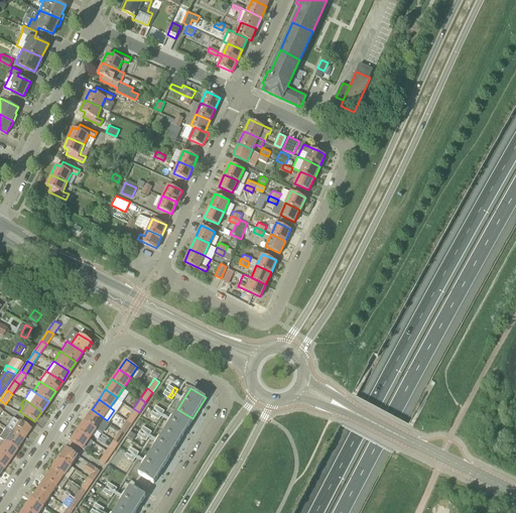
[(158,413),(156,417),(159,418),(164,409),(161,407),(159,411),(158,413)]
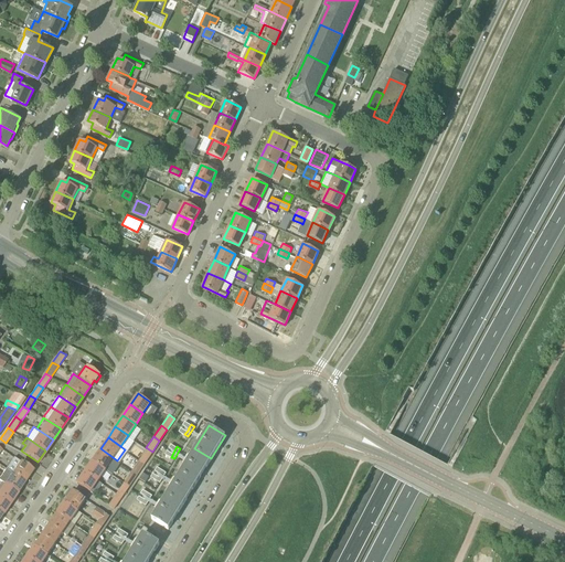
[(152,452),(146,447),(138,458),(145,463),(152,452)]
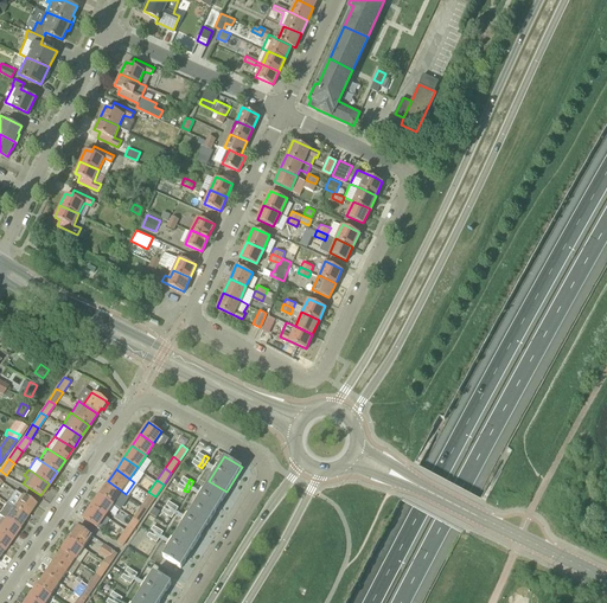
[(114,502),(121,491),(108,481),(100,493),(114,502)]
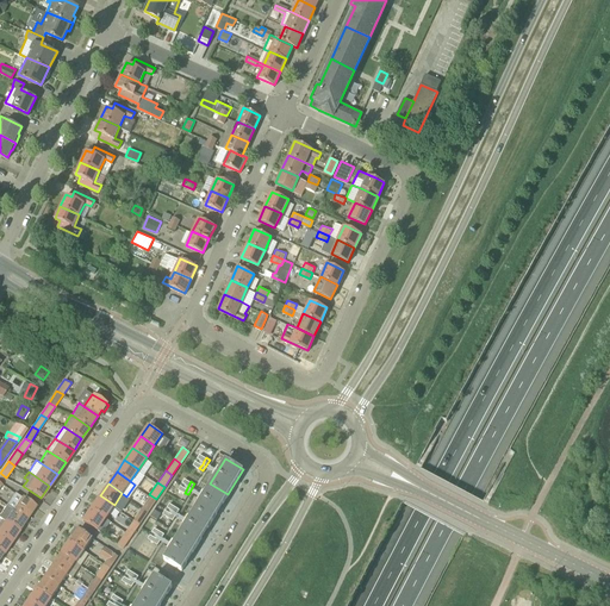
[(212,519),(219,506),(228,494),(210,483),(194,508),(212,519)]
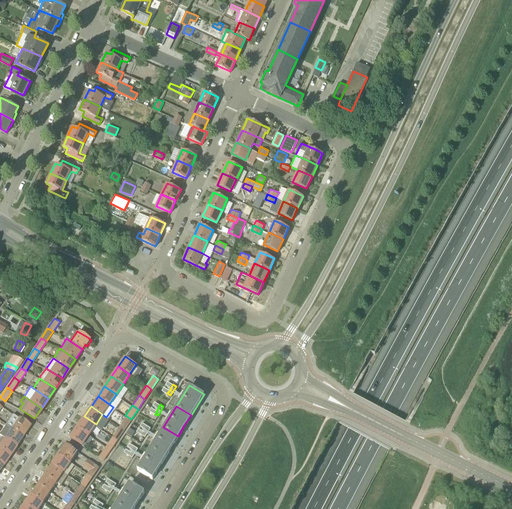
[(23,435),(30,425),(12,413),(5,423),(23,435)]
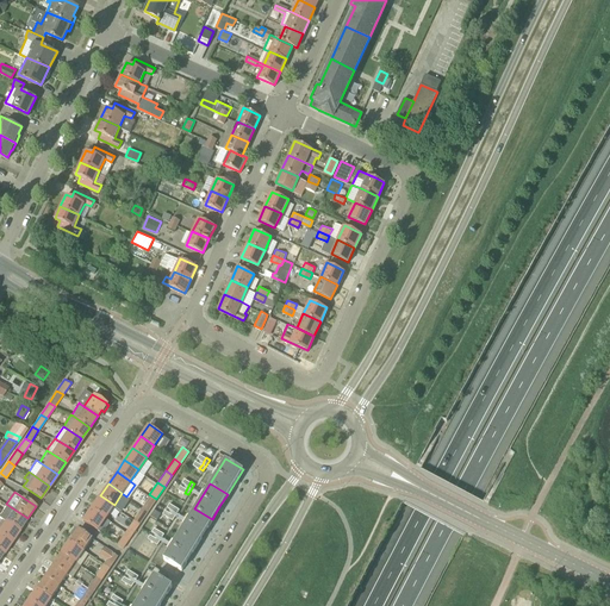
[(149,494),(142,506),(148,511),(156,499),(149,494)]
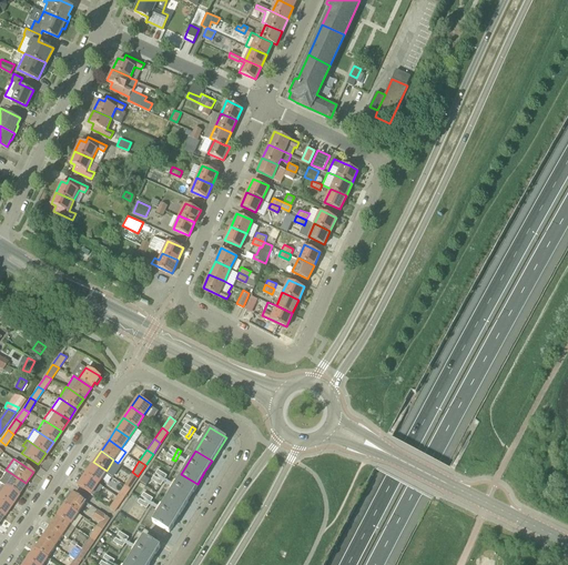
[(99,482),(107,471),(93,462),(85,473),(99,482)]
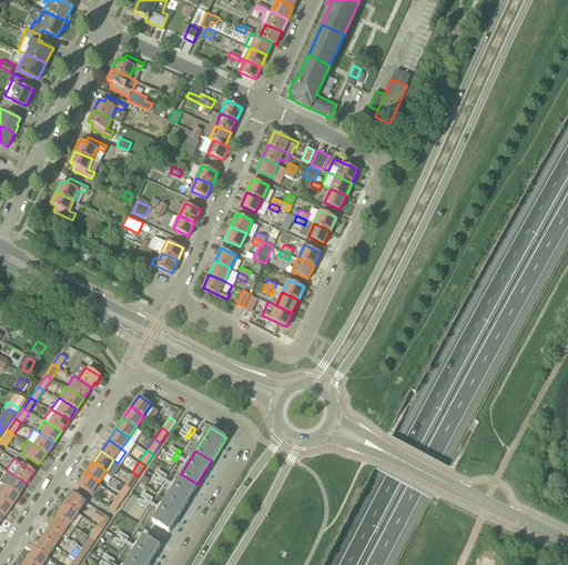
[(18,494),(26,483),(6,470),(0,477),(0,481),(1,482),(18,494)]
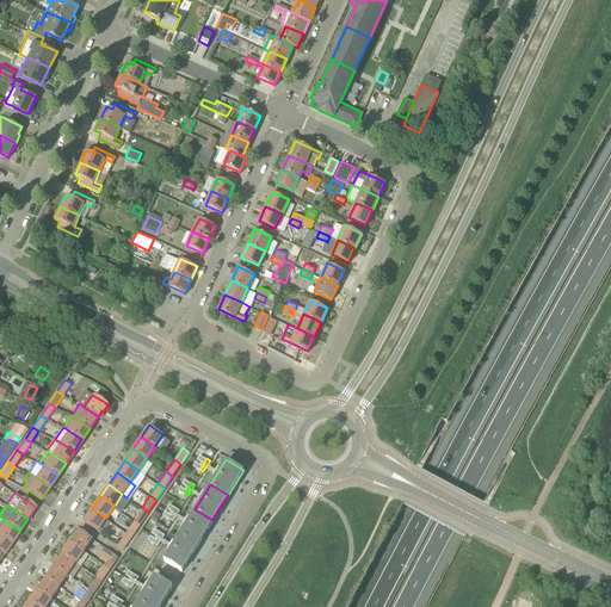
[(148,512),(142,507),(134,519),(140,524),(148,512)]
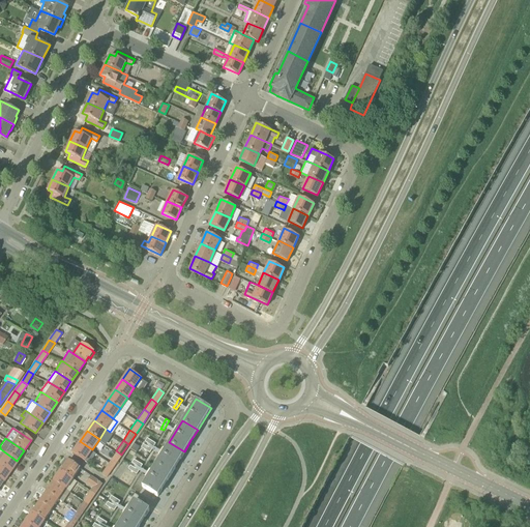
[(149,446),(147,449),(150,451),(155,442),(153,440),(151,443),(149,446)]
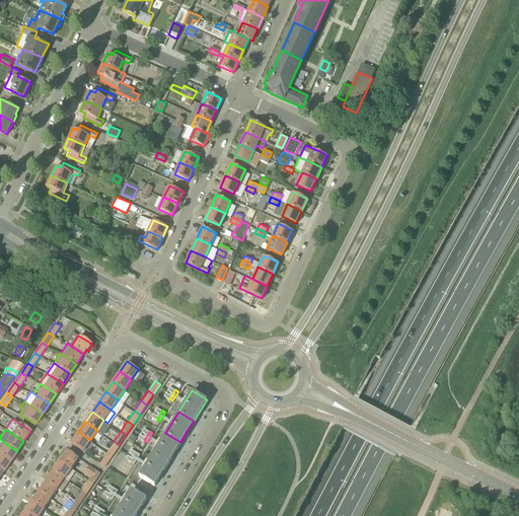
[(78,432),(71,442),(87,453),(94,442),(90,440),(78,432)]
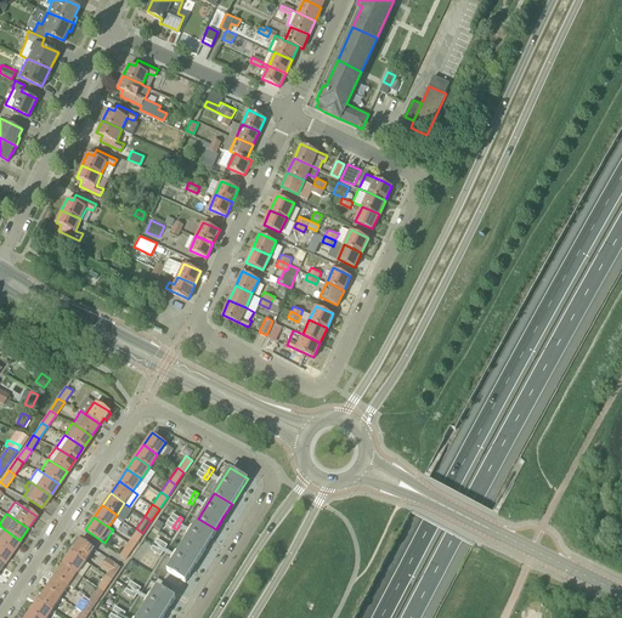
[(201,555),(208,542),(216,529),(198,519),(184,544),(201,555)]
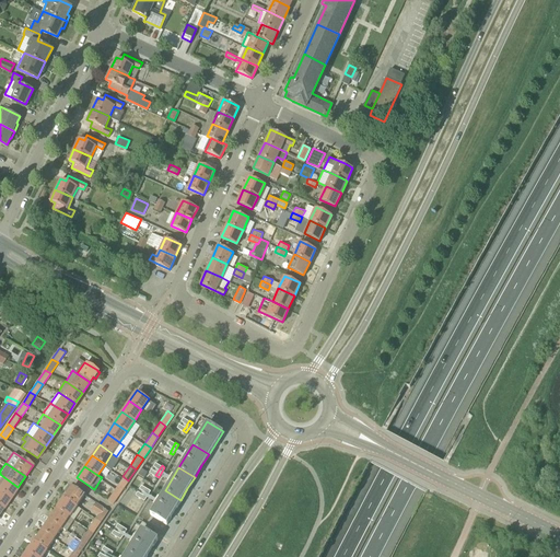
[(18,487),(1,475),(0,476),(0,490),(10,498),(18,487)]
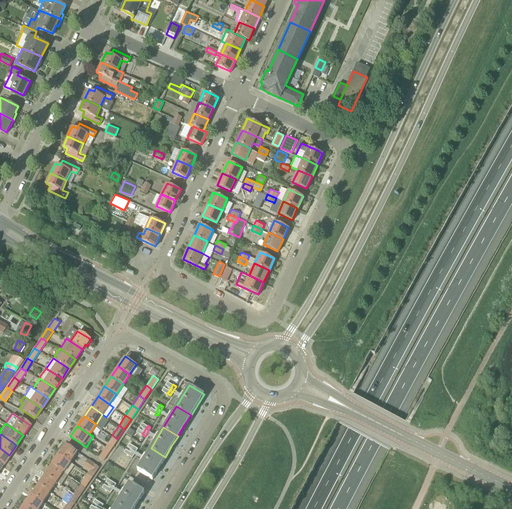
[(112,435),(105,445),(110,449),(117,439),(112,435)]
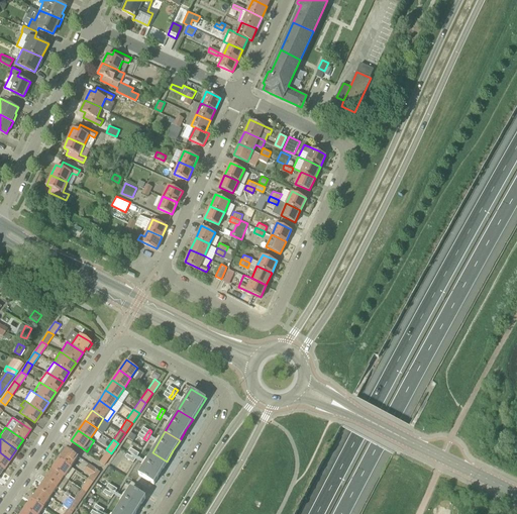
[(60,457),(71,466),(78,455),(65,445),(61,451),(63,452),(60,457)]
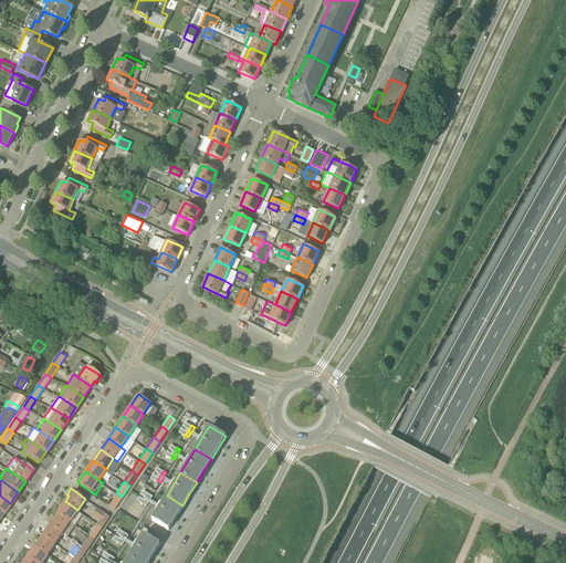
[(115,508),(122,497),(116,492),(108,503),(115,508)]
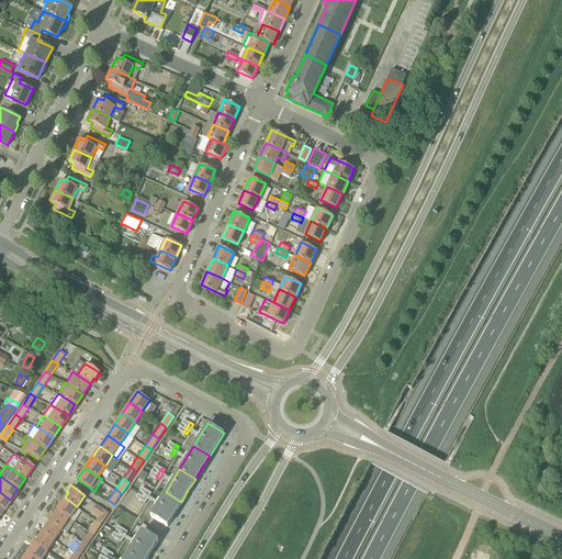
[(145,495),(142,500),(145,501),(152,491),(148,490),(146,493),(145,495)]
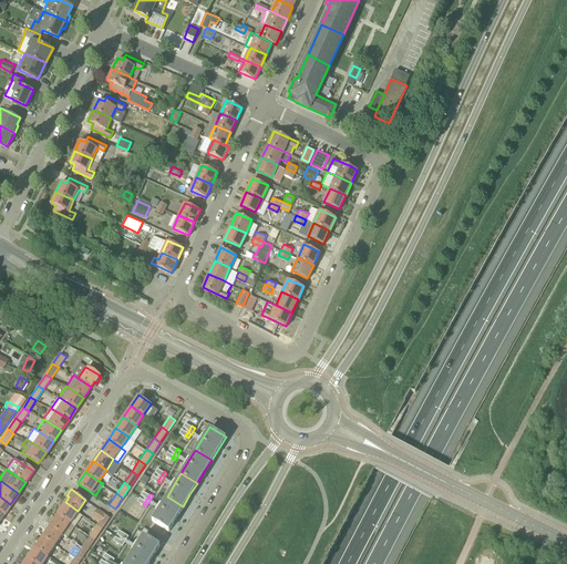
[(0,512),(2,515),(10,504),(0,496),(0,512)]
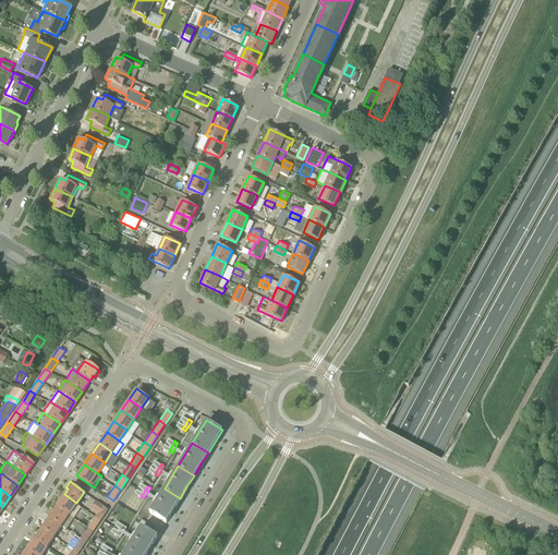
[(166,520),(173,509),(180,498),(165,489),(150,510),(166,520)]
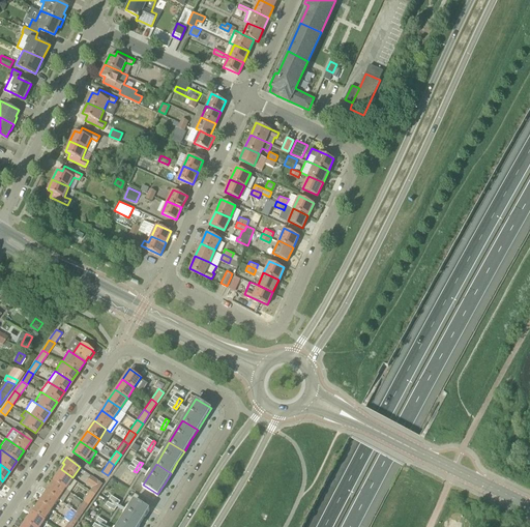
[(54,479),(70,490),(78,479),(72,477),(61,469),(54,479)]
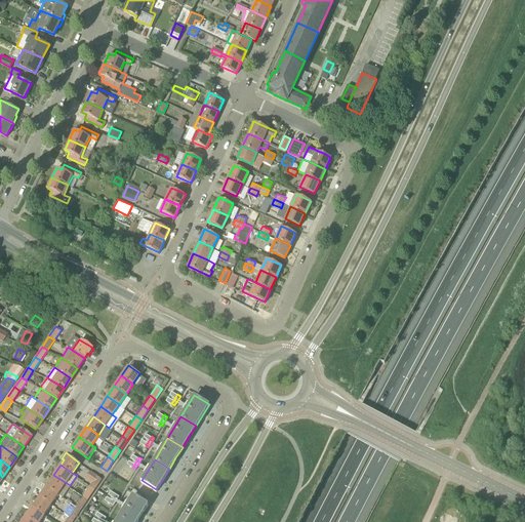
[(89,484),(94,488),(102,477),(96,474),(97,473),(91,469),(86,476),(92,480),(89,484)]
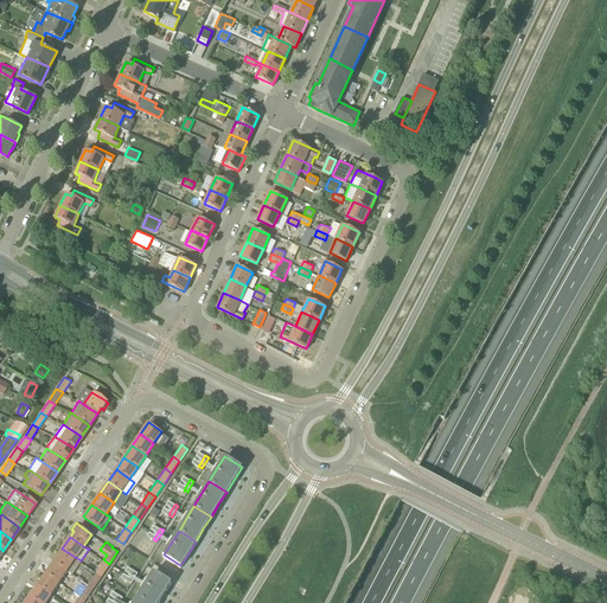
[(53,560),(72,572),(81,560),(62,549),(53,560)]
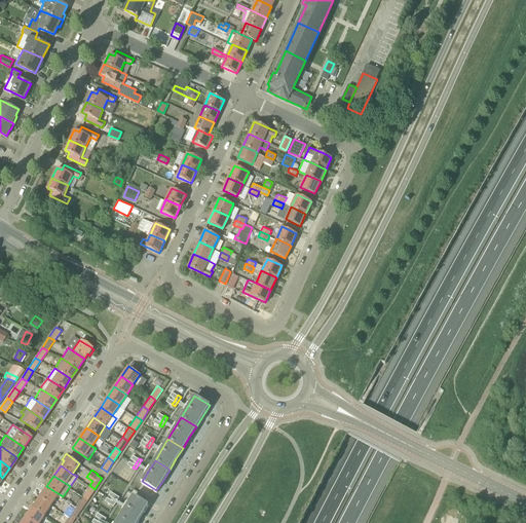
[(82,495),(87,499),(95,489),(89,485),(82,495)]
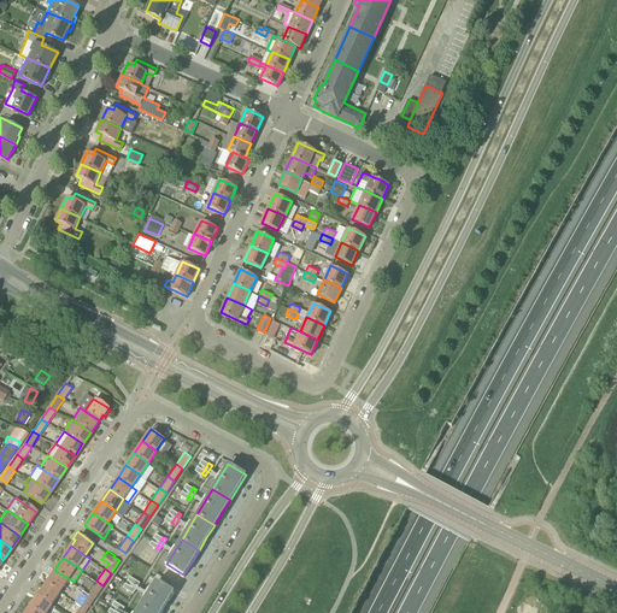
[(60,590),(65,594),(74,582),(54,570),(46,582),(60,590)]
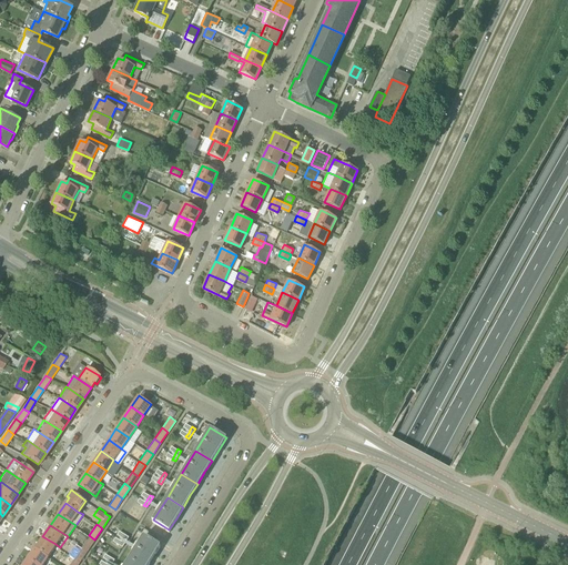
[(122,541),(120,544),(123,546),(129,536),(125,534),(123,537),(122,541)]
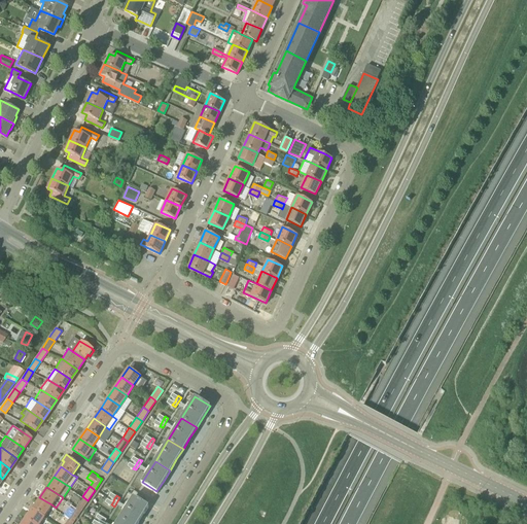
[(76,507),(81,511),(88,500),(82,496),(76,507)]
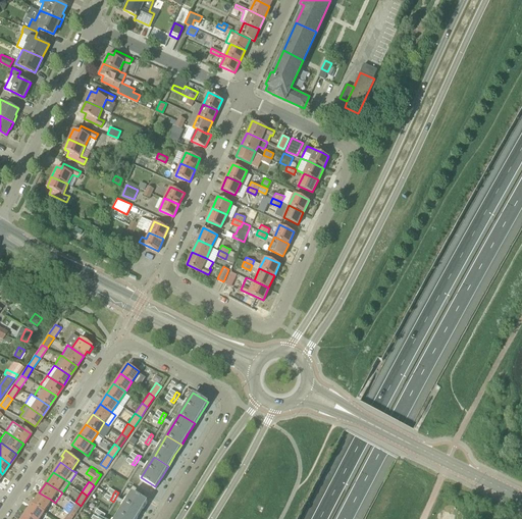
[(128,518),(135,518),(140,511),(147,501),(132,491),(119,513),(128,518)]
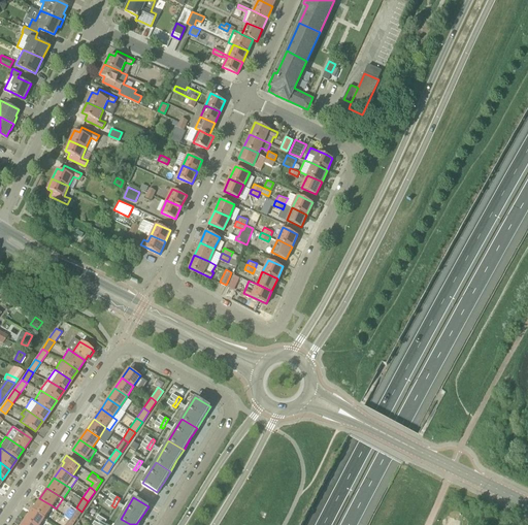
[(33,509),(44,516),(52,505),(39,498),(33,509)]
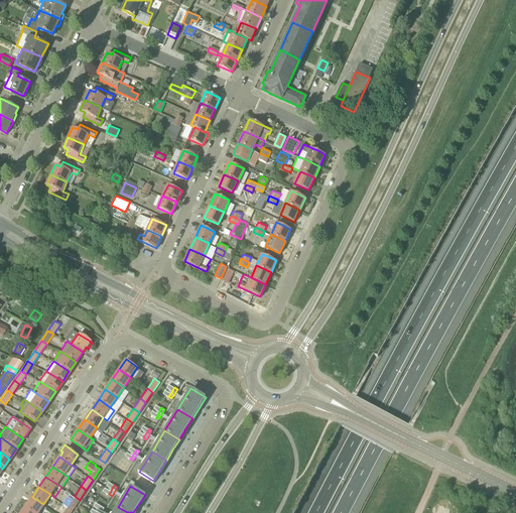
[(73,510),(80,500),(75,496),(72,499),(68,496),(62,503),(68,506),(73,510)]
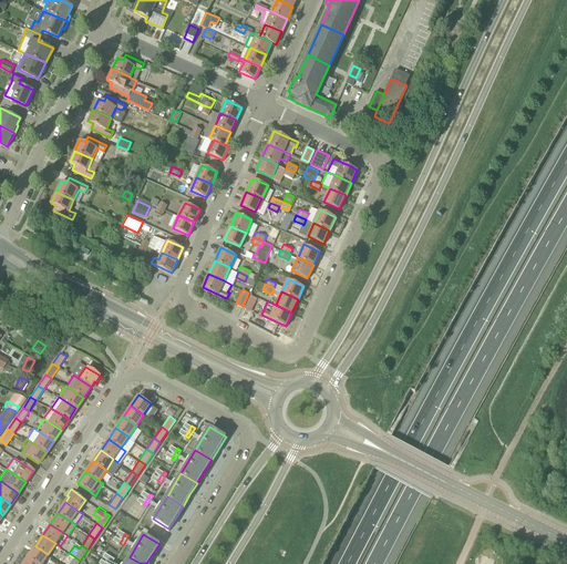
[(38,563),(41,563),(48,554),(35,546),(28,557),(38,563)]
